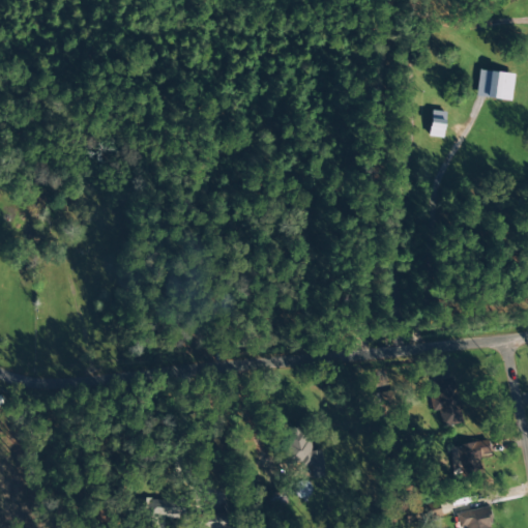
[(515,72),(479,69),(477,95),(512,98),(515,72)]
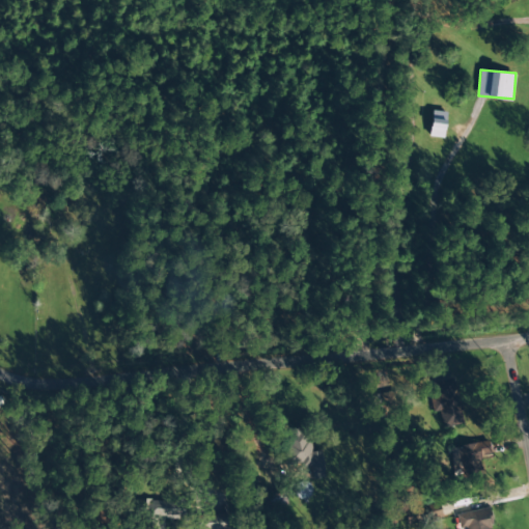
[(445,137),(448,111),(434,109),(430,135),(445,137)]
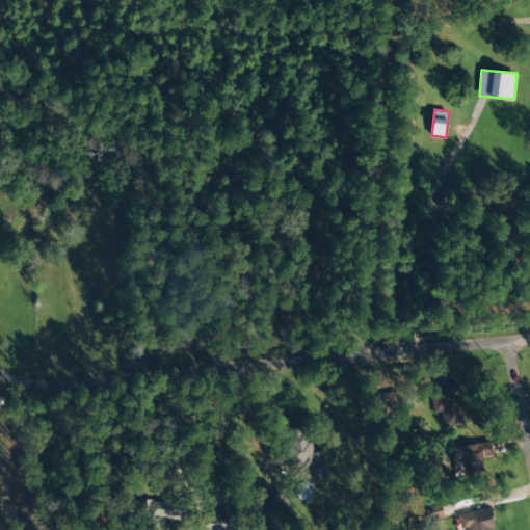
[(434,382),(438,396),(432,397),(434,412),(444,409),(447,427),(466,423),(457,377),(434,382)]
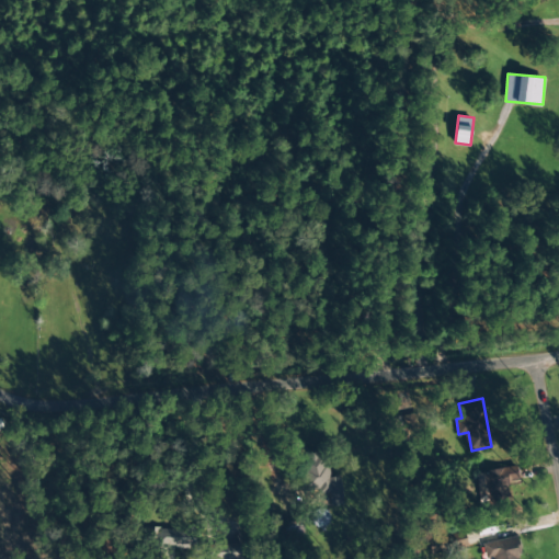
[(341,475),(329,476),(326,451),(303,454),(307,492),(329,489),(330,504),(345,503),(341,475)]
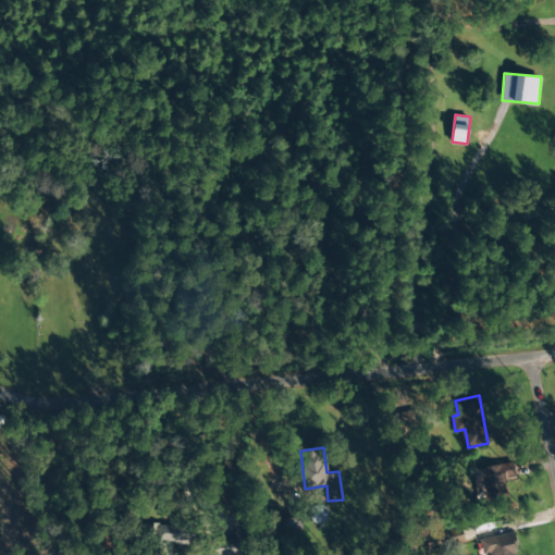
[(478,500),(508,496),(506,479),(517,478),(515,463),(475,467),(478,500)]
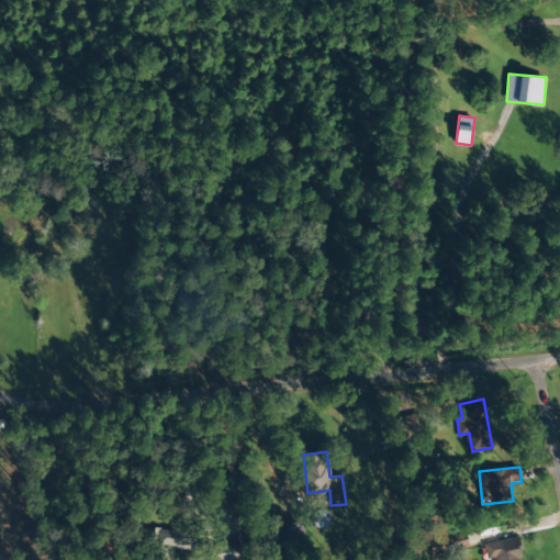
[(198,529),(148,527),(148,546),(197,548),(198,529)]
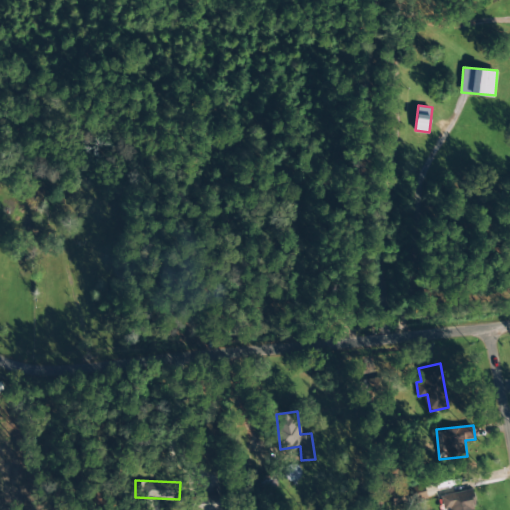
[(451,509),(475,509),(470,488),(442,495),(445,509),(451,507),(451,509)]
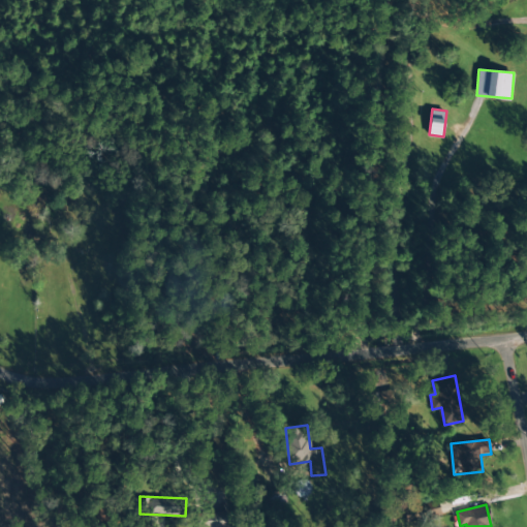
[(228,526),(228,512),(196,512),(196,526),(215,526),(228,526)]
